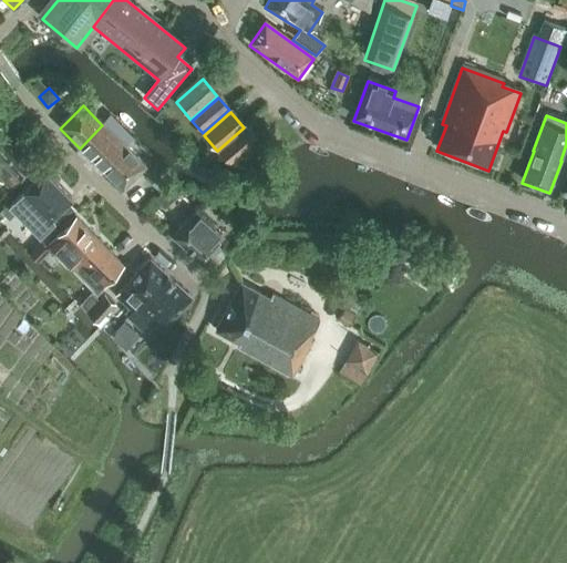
[(103,172),(126,149),(116,140),(123,133),(107,119),(102,125),(80,149),(103,172)]
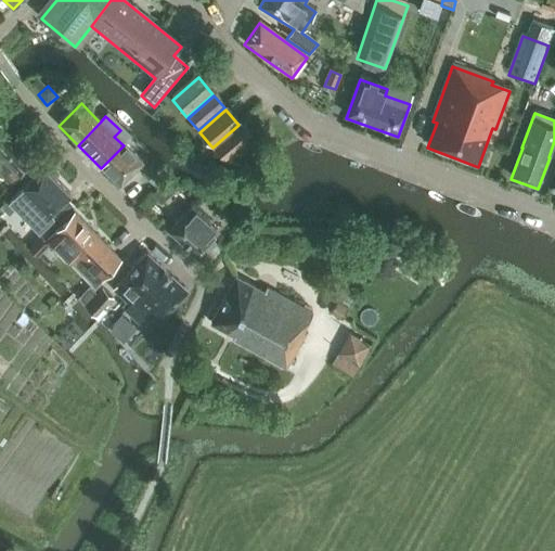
[(239,168),(260,150),(241,127),(215,150),(226,163),(231,158),(239,168)]
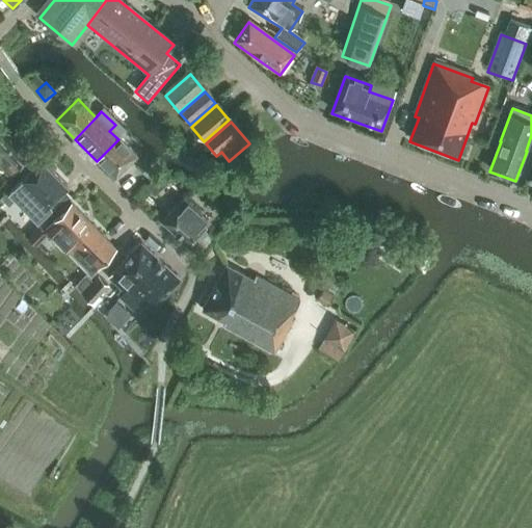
[(34,159),(16,139),(0,123),(0,175),(2,173),(10,181),(34,159)]
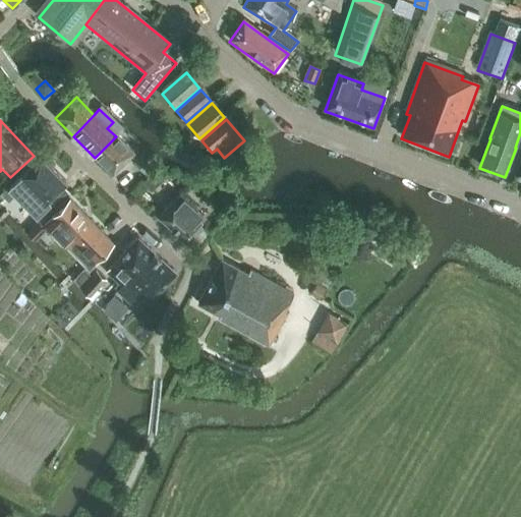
[(134,154),(116,136),(95,158),(113,175),(134,154)]
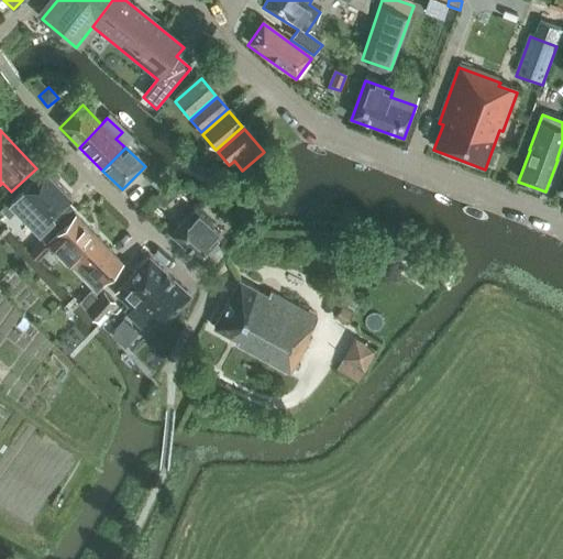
[(72,199),(43,171),(23,190),(23,192),(13,200),(0,212),(9,220),(17,214),(40,237),(55,221),(52,218),(72,199)]
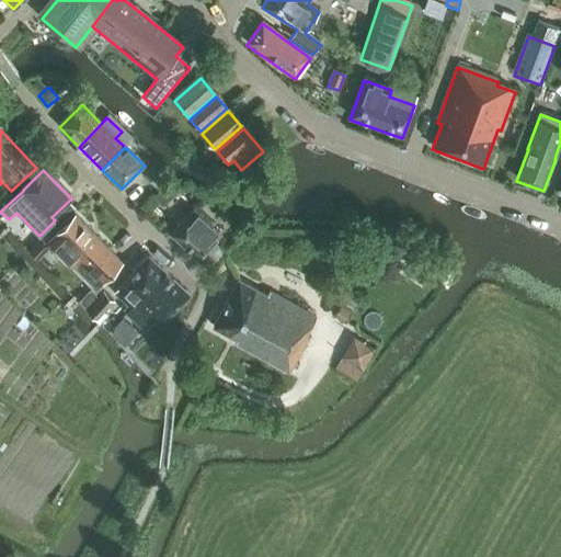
[(168,181),(162,174),(148,184),(156,194),(168,181)]
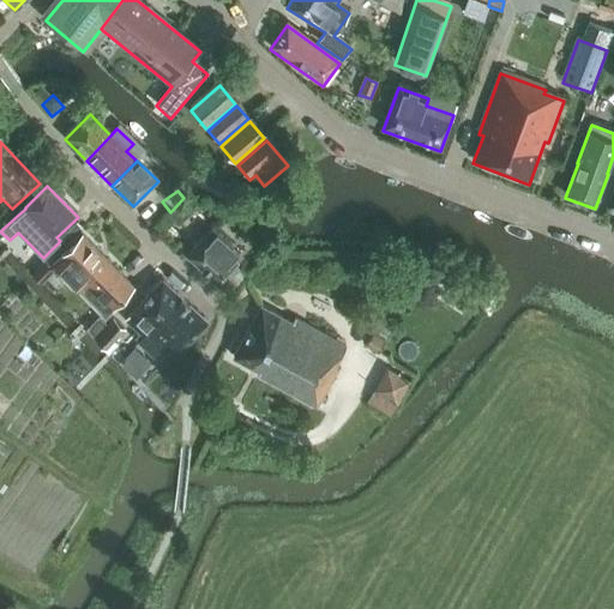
[(197,216),(182,202),(168,216),(184,230),(197,216)]
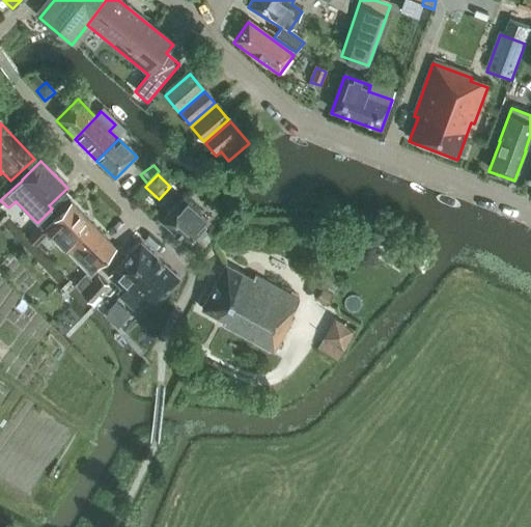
[(178,205),(177,205),(162,225),(190,249),(206,230),(205,230),(211,224),(183,200),(178,205)]
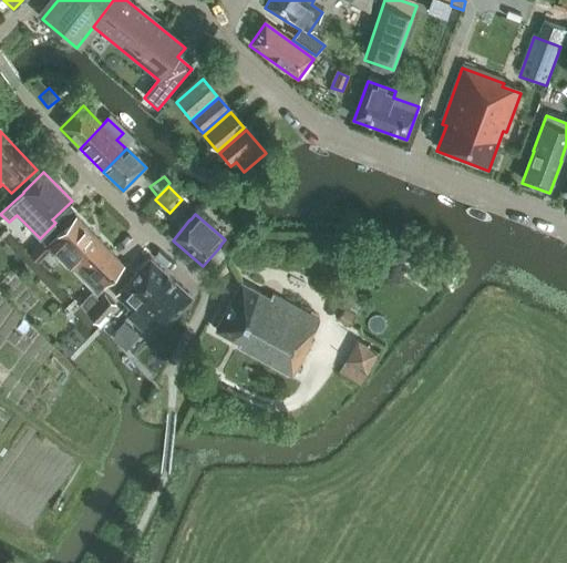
[(123,268),(100,244),(76,219),(54,241),(50,246),(59,255),(54,259),(62,268),(66,264),(96,294),(123,268)]
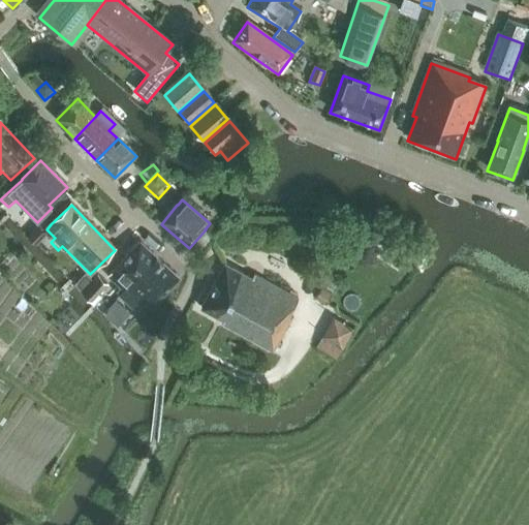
[(48,234),(40,226),(29,239),(36,246),(48,234)]
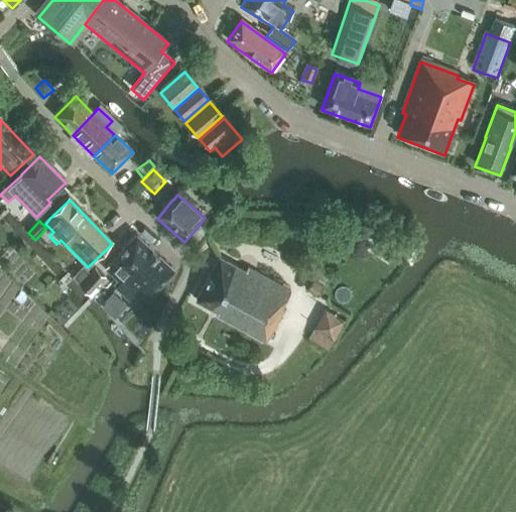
[(146,271),(158,257),(137,236),(110,265),(105,270),(120,284),(125,279),(126,281),(141,266),(146,271)]
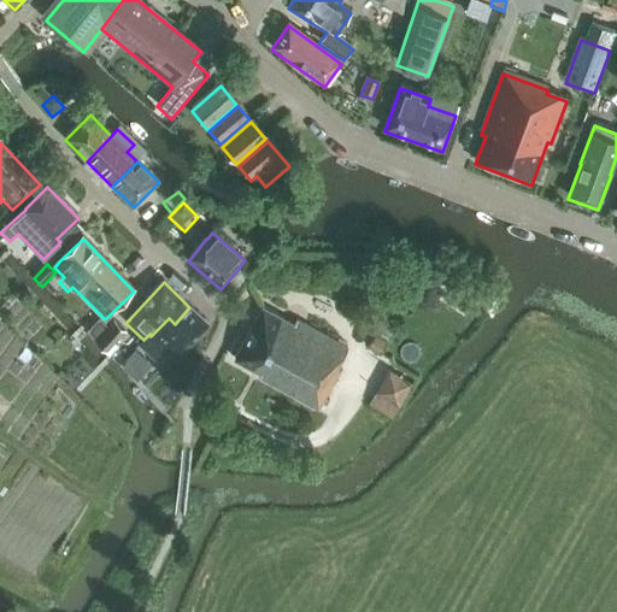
[(144,340),(139,346),(154,360),(165,348),(176,359),(209,325),(189,307),(175,324),(169,318),(151,336),(150,334),(144,340)]
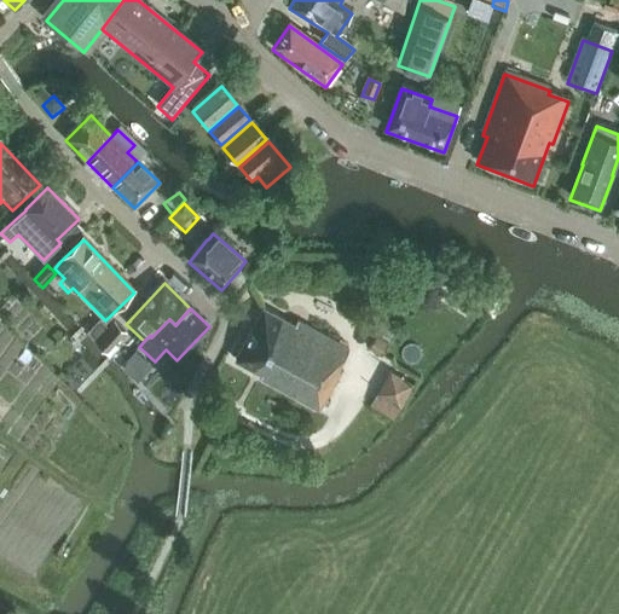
[(295,328),(264,311),(253,331),(252,330),(246,342),(246,343),(235,363),(261,377),(259,382),(319,415),(320,413),(341,375),(341,374),(337,372),(348,352),(298,324),(295,328)]
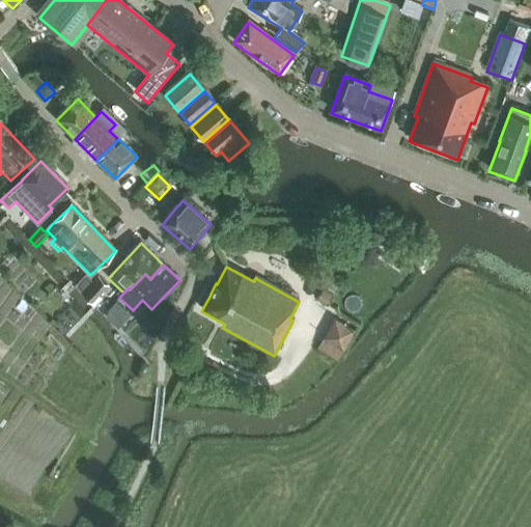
[(100,277),(94,281),(81,295),(91,304),(109,286),(100,277)]
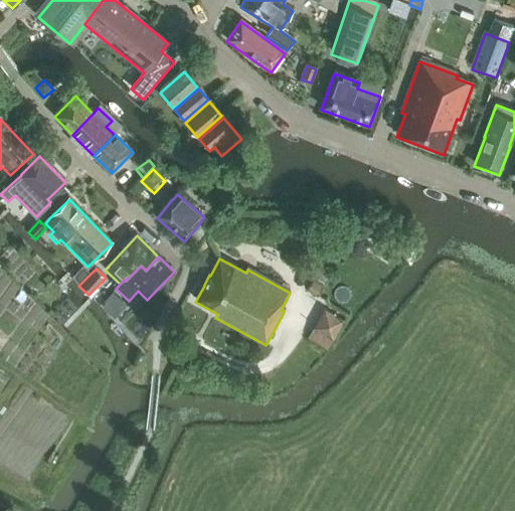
[(314,280),(312,284),(307,294),(318,300),(326,286),(314,280)]
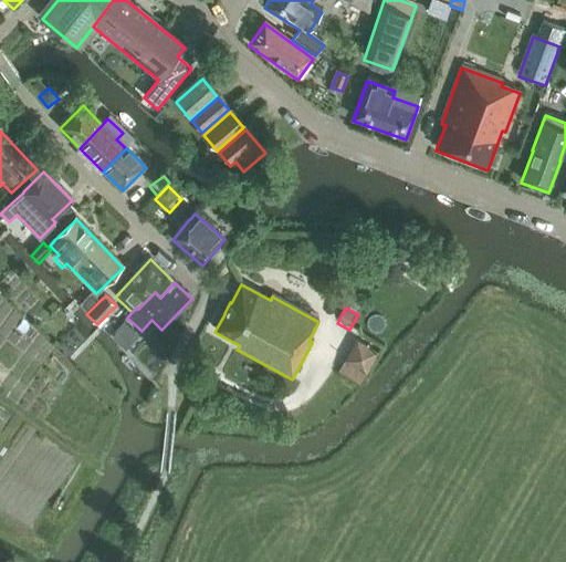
[(115,332),(114,341),(118,345),(132,331),(124,323),(115,332)]
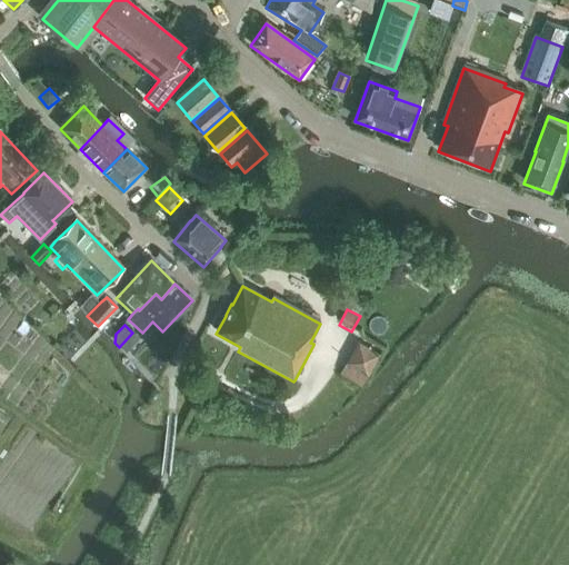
[(343,372),(366,383),(383,348),(361,336),(343,372)]
